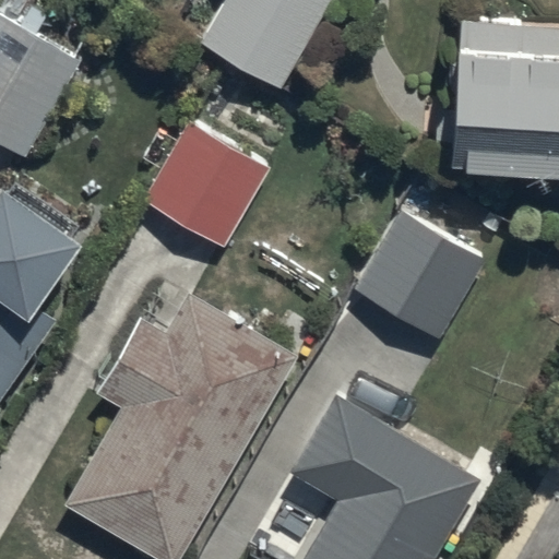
[(206,0),(193,23),(271,71),(314,0),(206,0)]
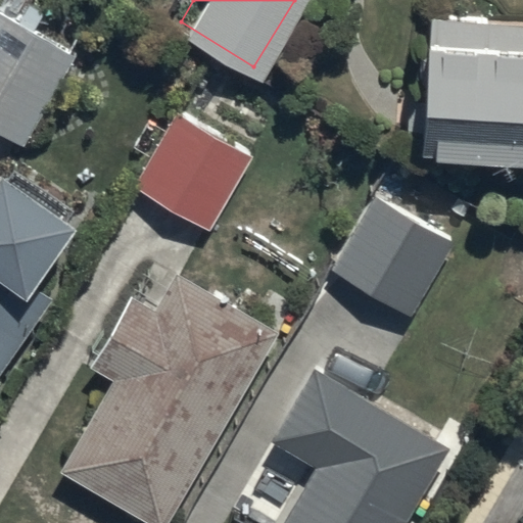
[(0,14),(0,134),(26,148),(76,56),(0,14)]
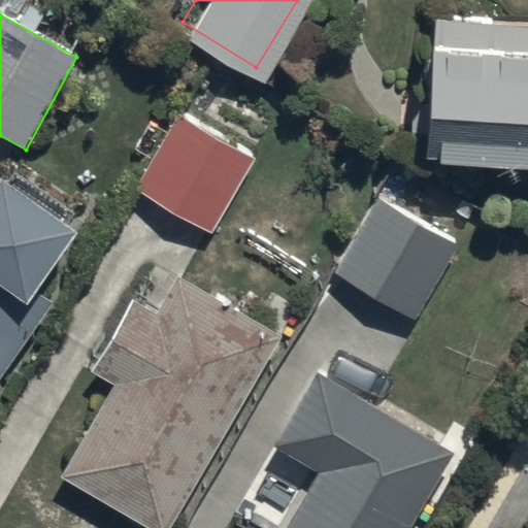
[(513,15),(433,14),(432,54),(425,54),(424,165),(527,172),(527,20),(513,20),(513,15)]
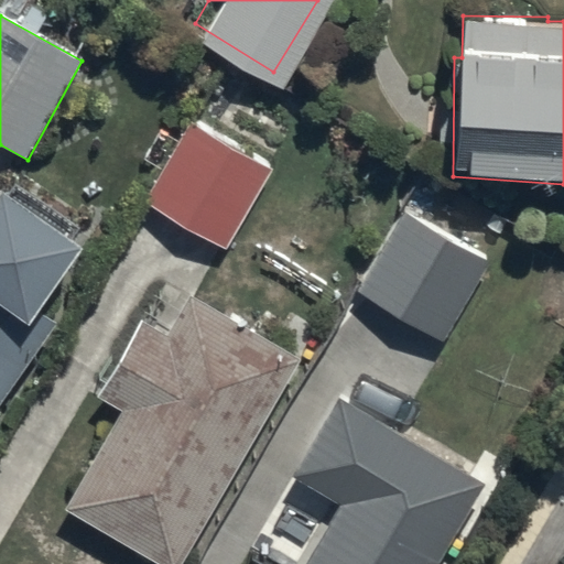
[(270,171),(186,126),(143,203),(228,249),(270,171)]
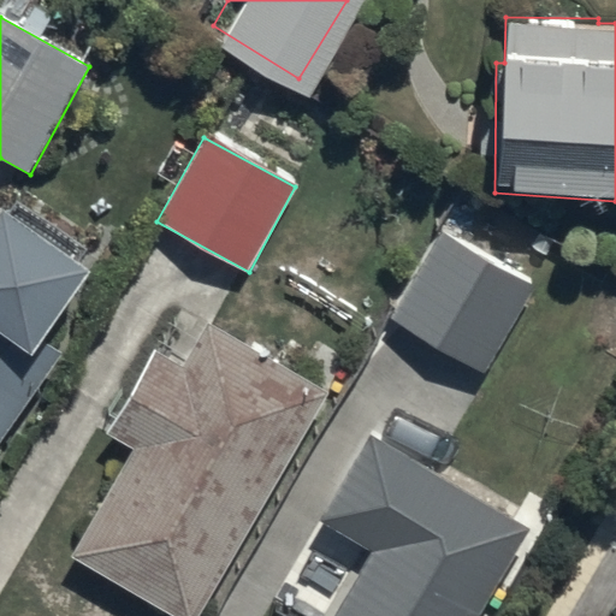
[(0,403),(55,326),(35,312),(83,242),(71,234),(80,223),(12,176),(1,191),(0,190),(0,403)]
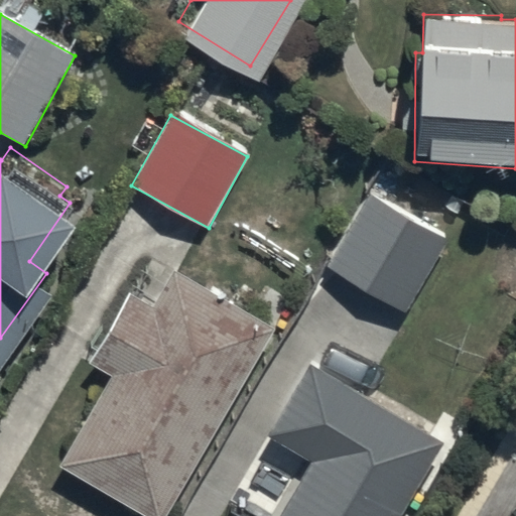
[(446,242),(367,194),(325,266),(403,313),(446,242)]
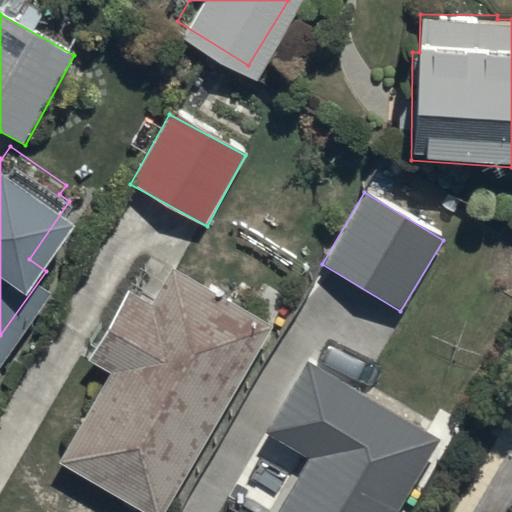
[(162,511),(269,327),(170,270),(150,306),(127,293),(87,362),(109,374),(56,465),(137,511),(162,511)]
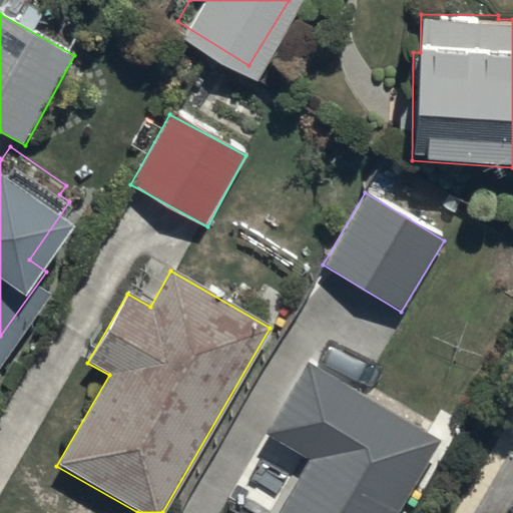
[(400,512),(441,443),(306,365),(262,439),(306,464),(277,512),(400,512)]
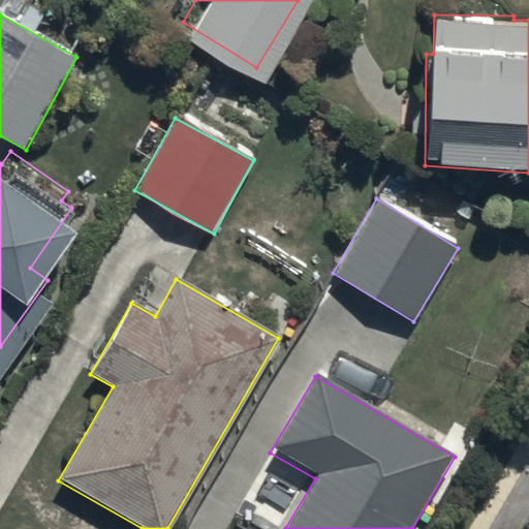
All buildings are outlined.
